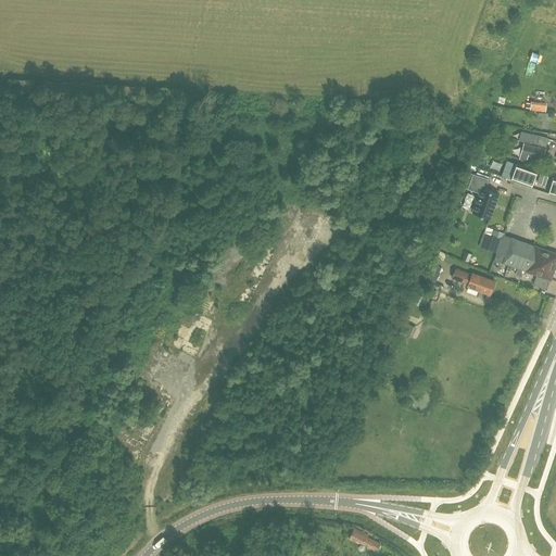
[(105,87),(83,86),(81,96),(105,97),(105,87)]
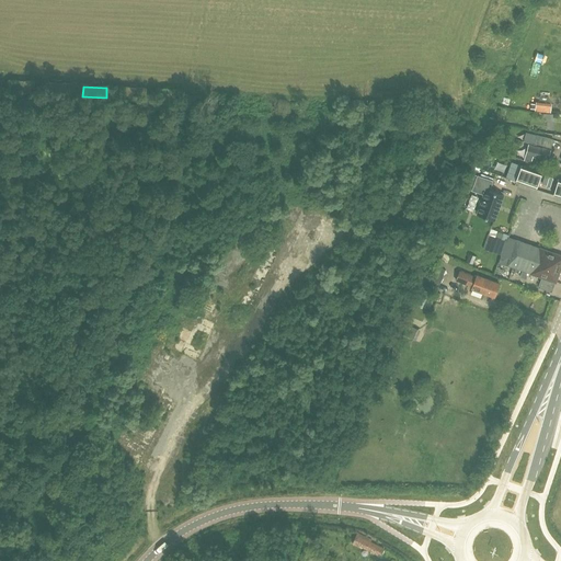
[(144,90),(118,89),(118,99),(144,100),(144,90)]
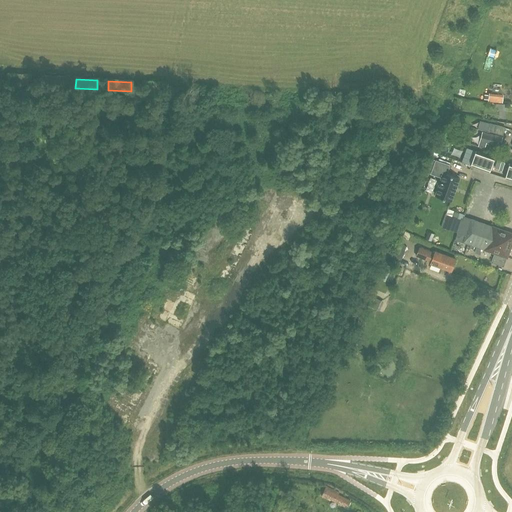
[(163,84),(140,83),(139,93),(162,94),(163,84)]
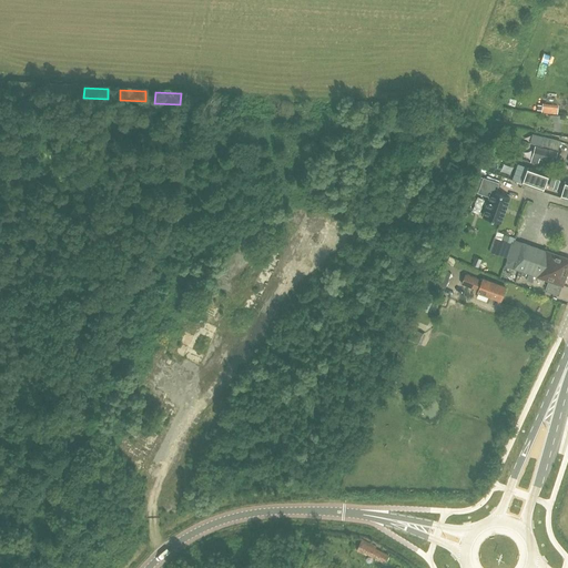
[(550,104),(549,113),(557,114),(558,105),(550,104)]
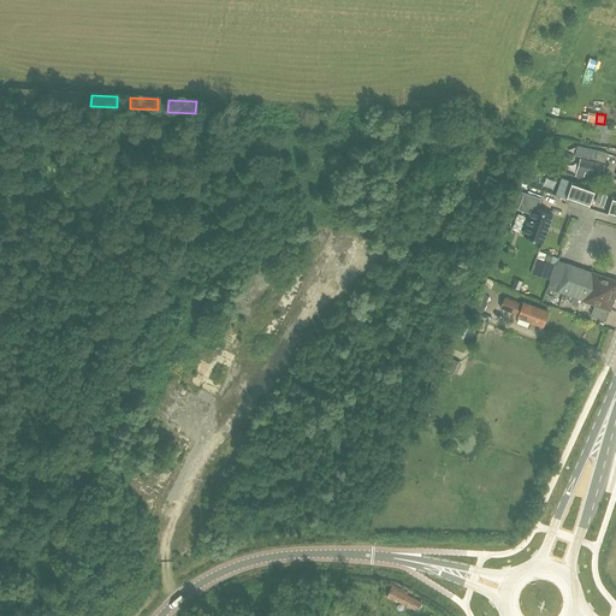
[(608,153),(590,148),(580,146),(578,155),(586,158),(605,163),(608,153)]
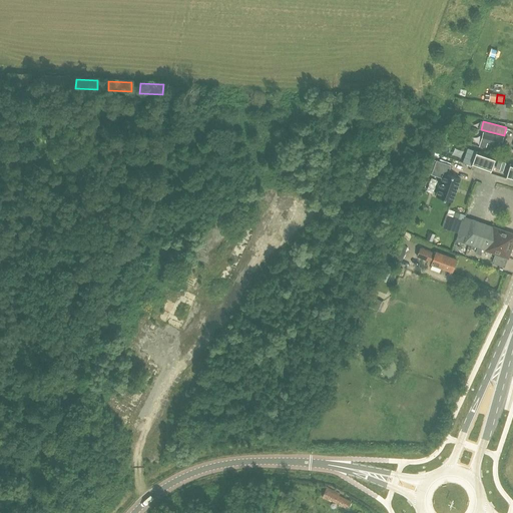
[(486,148),(487,144),(501,148),(504,137),(483,131),(479,146),(486,148)]
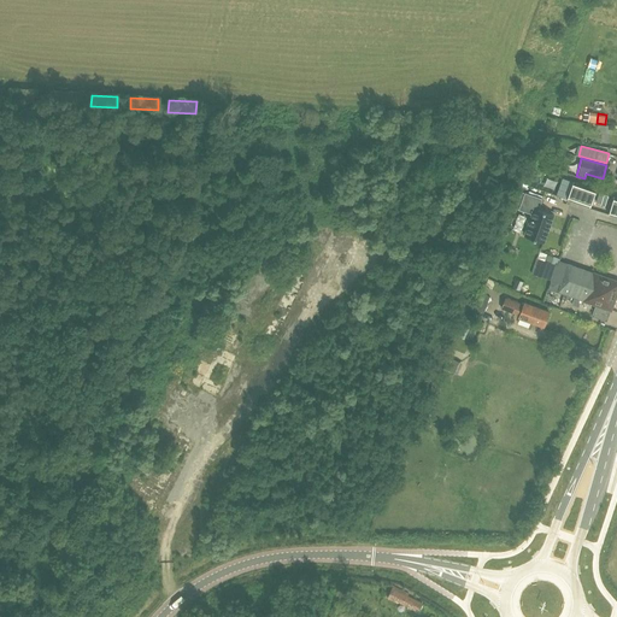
[(569,199),(574,201),(589,206),(595,189),(575,182),(569,199)]
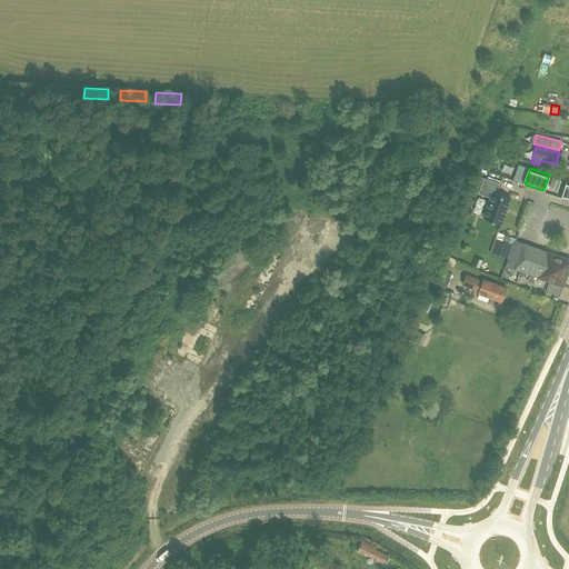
[(490,198),(482,217),(502,225),(511,199),(497,193),(500,183),(483,177),(478,193),(490,198)]
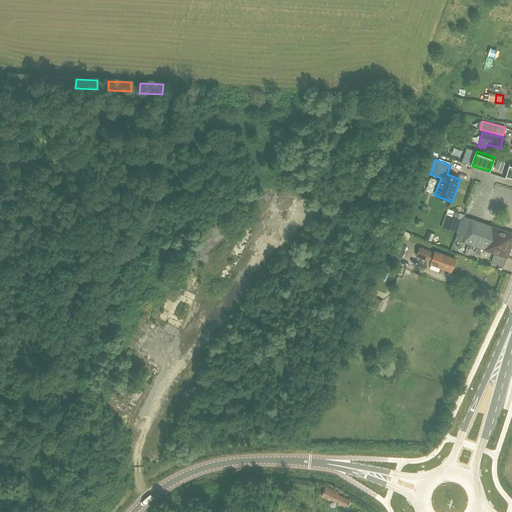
[(457,232),(455,240),(462,243),(464,242),(470,244),(481,248),(494,253),(491,262),(503,266),(506,257),(507,257),(507,256),(511,241),(511,233),(472,220),(462,217),(457,232)]
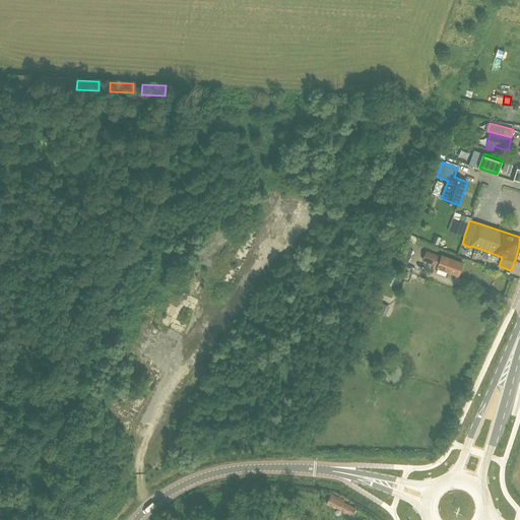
[(435,235),(432,242),(439,244),(441,238),(435,235)]
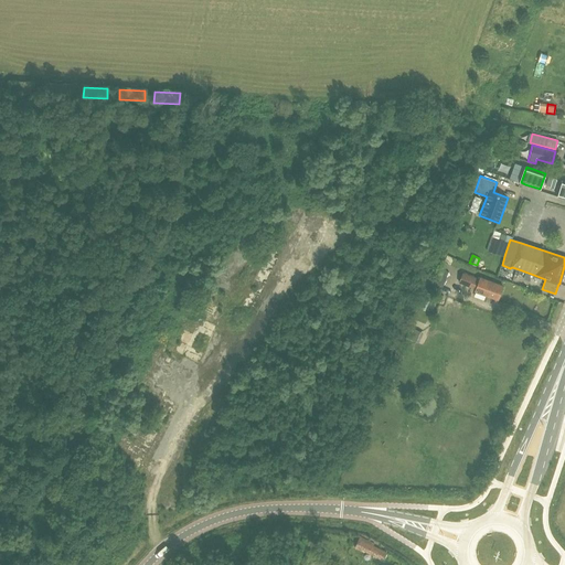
[(459,283),(476,289),(475,291),(498,299),(503,286),(480,277),(479,279),(462,273),(459,283)]
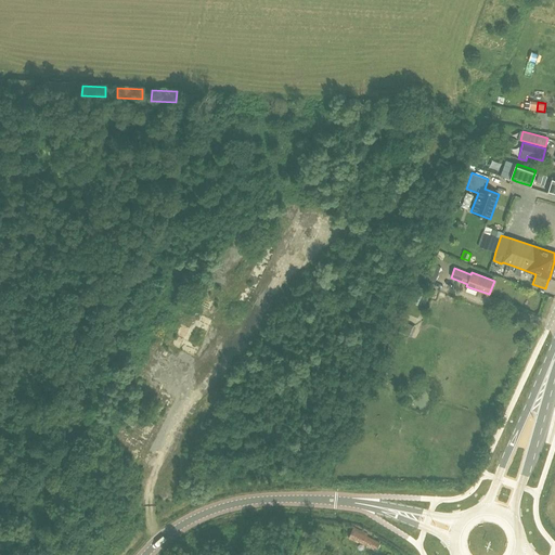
[(353,527),(348,539),(358,543),(358,542),(363,544),(376,551),(376,550),(378,544),(379,542),(366,536),(368,533),(353,527)]
